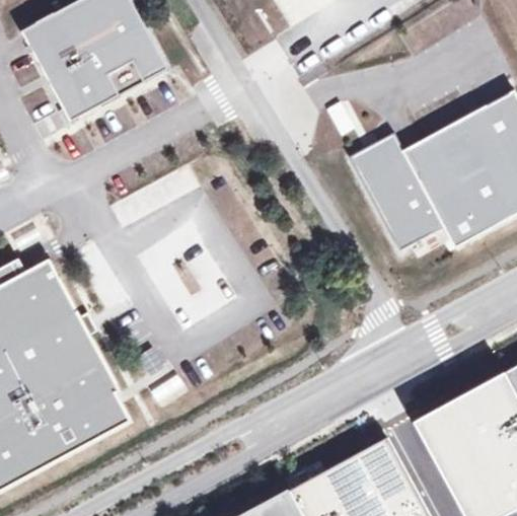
[(78,0),(20,32),(70,121),(171,67),(133,0),(78,0)]
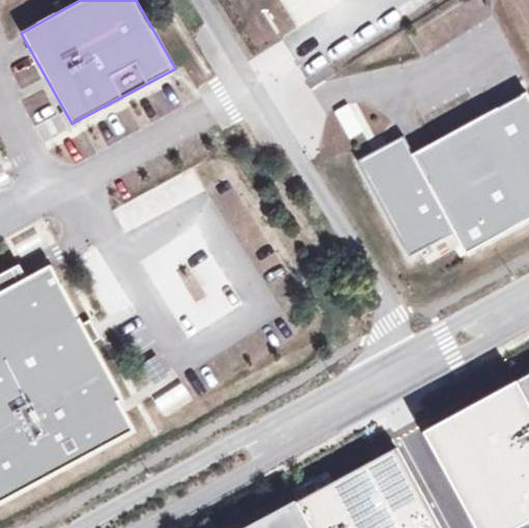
[(405,136),(360,160),(411,254),(458,228),(471,251),(528,219),(528,96),(528,94),(415,156),(405,136)]
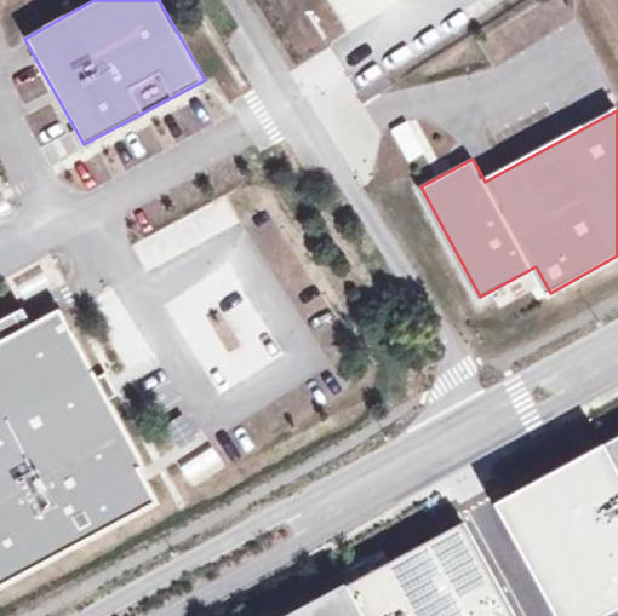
[(406,159),(423,151),(408,117),(390,126),(406,159)]
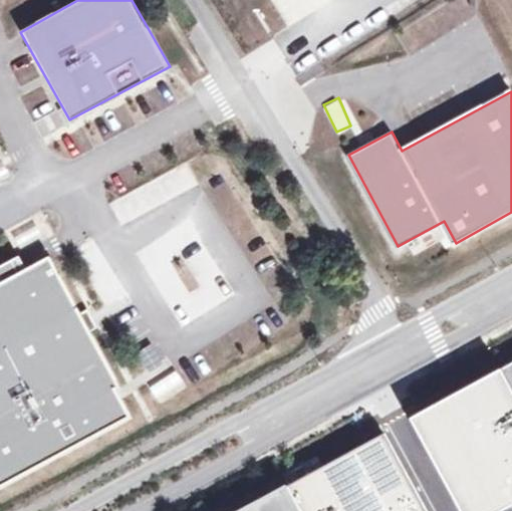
[(113,388),(118,386),(47,255),(0,280),(0,486),(129,417),(113,388)]
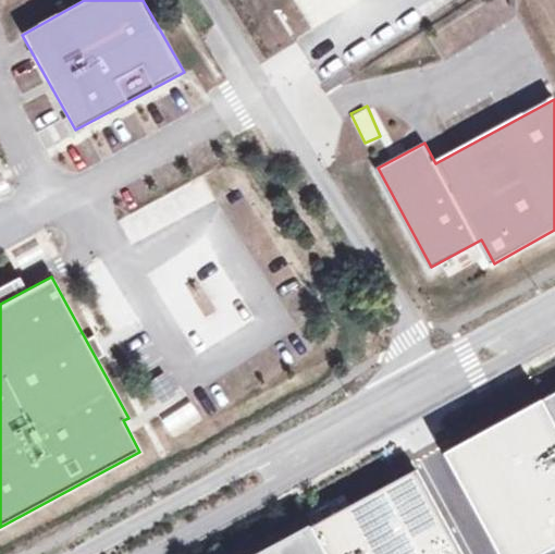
[(545,553),(554,549),(554,427),(539,398),(441,452),(496,553),(545,553)]
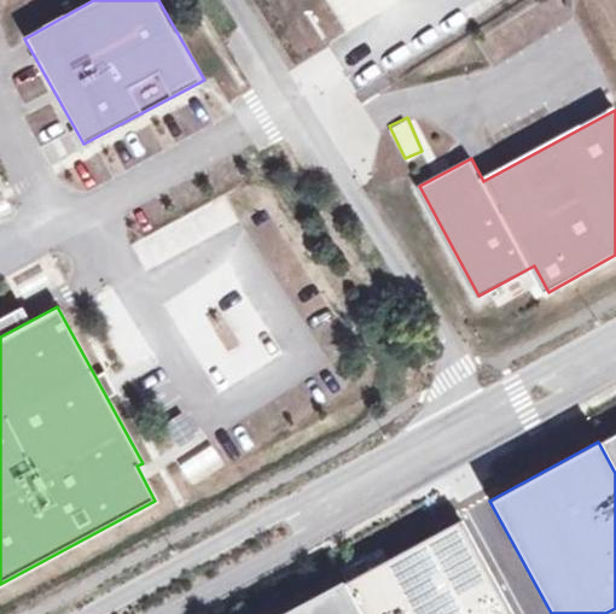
[(176,454),(184,479),(219,467),(210,443),(176,454)]
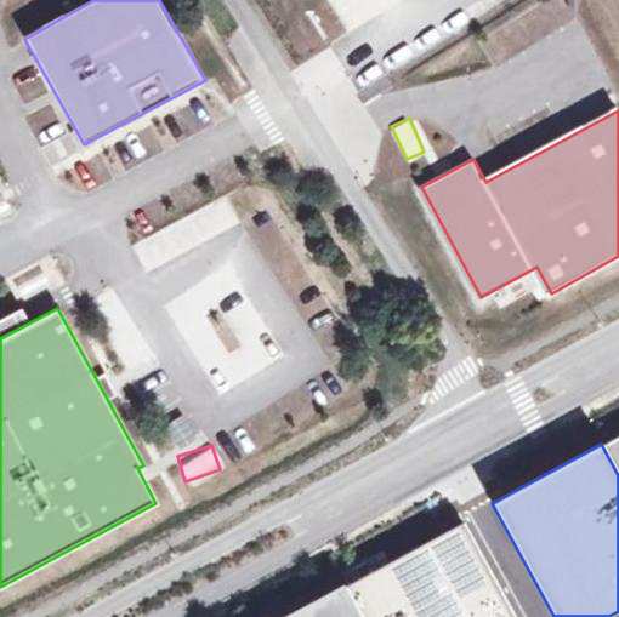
[(512,616),(461,521),(345,584),(362,616),(512,616)]
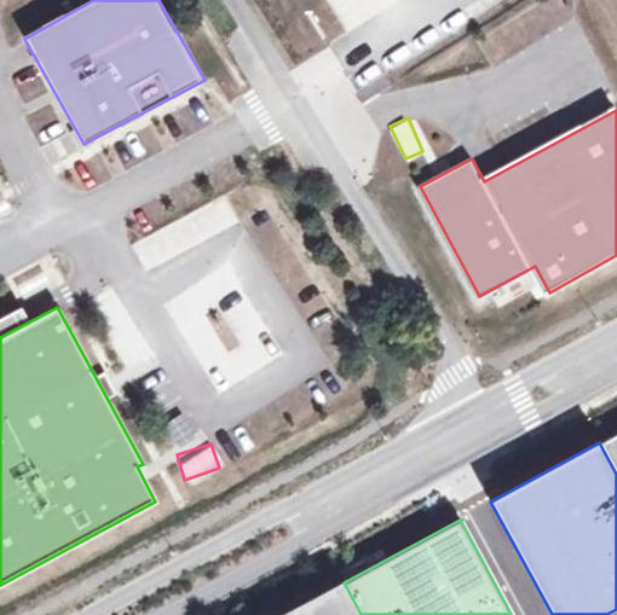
[(361,614),(344,582),(281,614),(361,614)]
